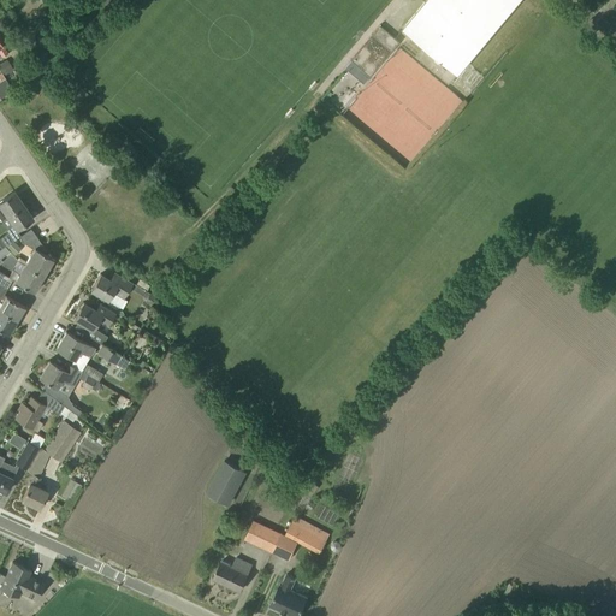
[(424,0),(426,1),(403,28),(424,45),(415,57),(449,84),(519,0),(424,0)]
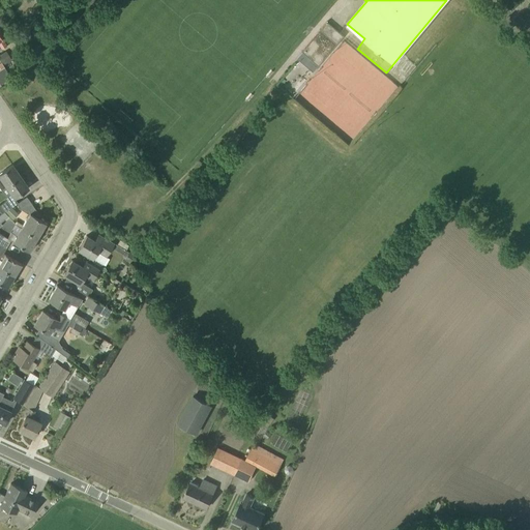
[(320,29),(337,43),(344,36),(326,22),(320,29)]
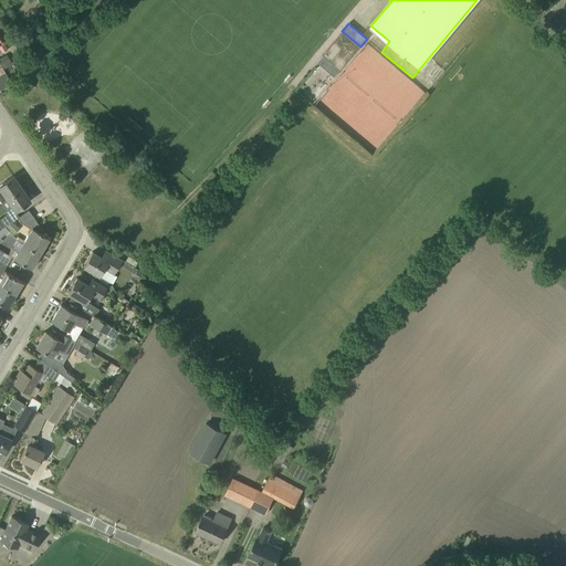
[(7,54),(0,58),(0,60),(3,65),(11,60),(7,54)]
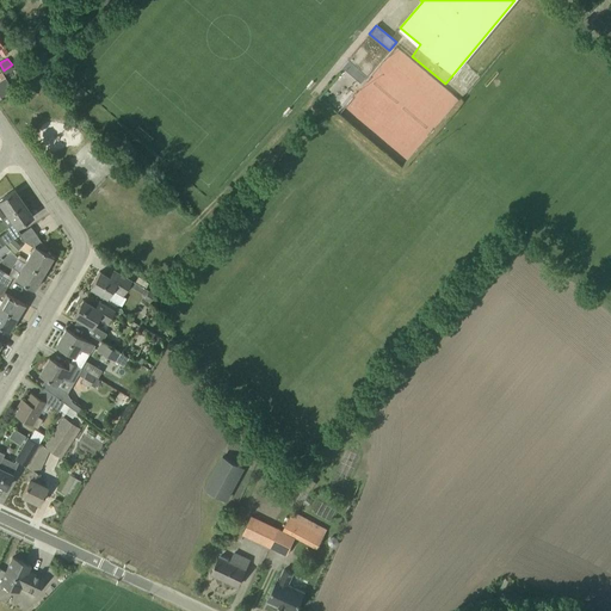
[(0,80),(0,96),(0,97),(12,90),(5,78),(0,80)]
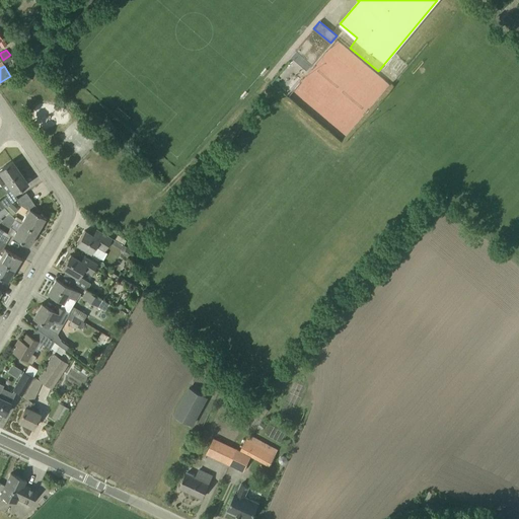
[(0,184),(0,186),(5,182),(20,172),(12,161),(0,169),(0,184)]
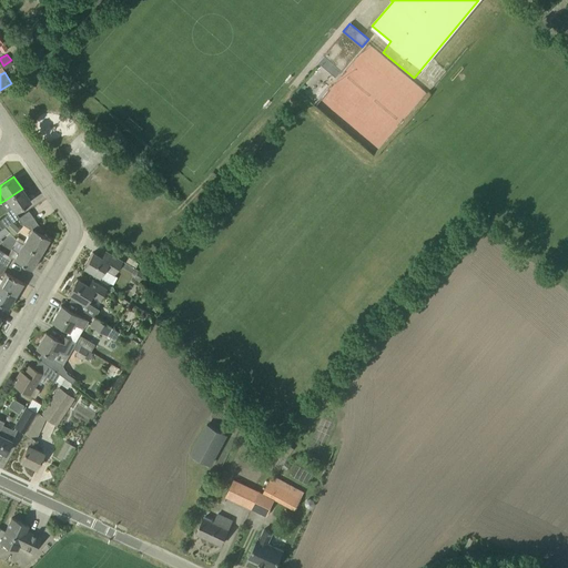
[(22,189),(6,200),(14,212),(30,201),(22,189)]
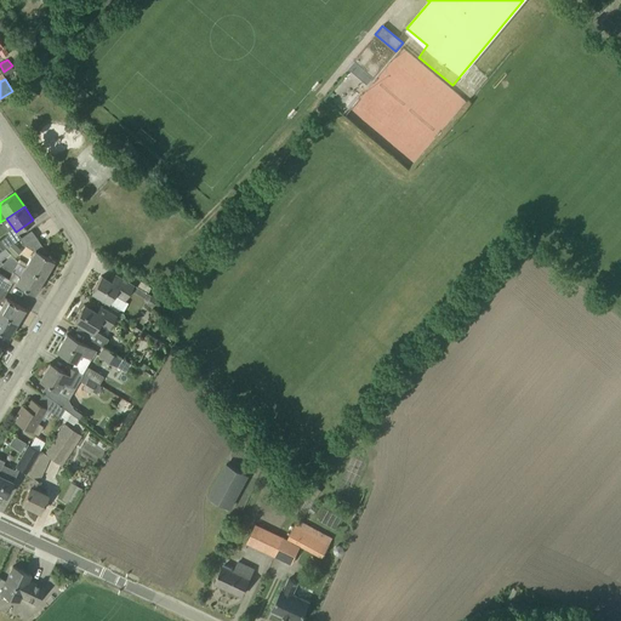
[(32,231),(20,239),(24,246),(24,245),(36,238),(32,231)]
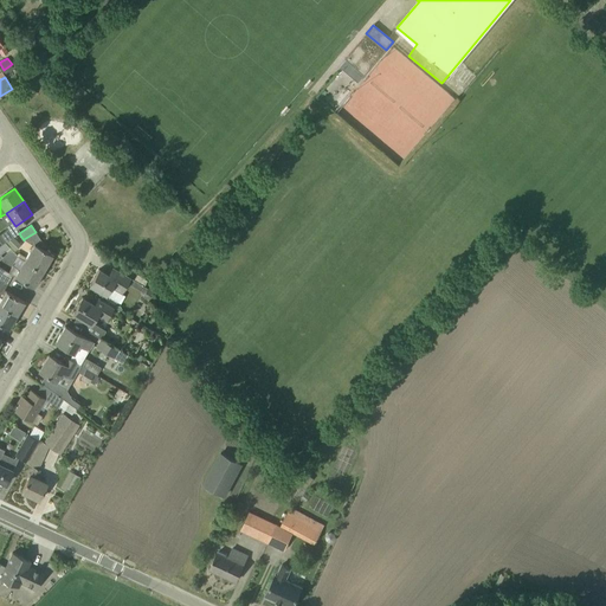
[(12,226),(0,234),(0,236),(5,243),(19,233),(14,227),(13,226),(12,226)]
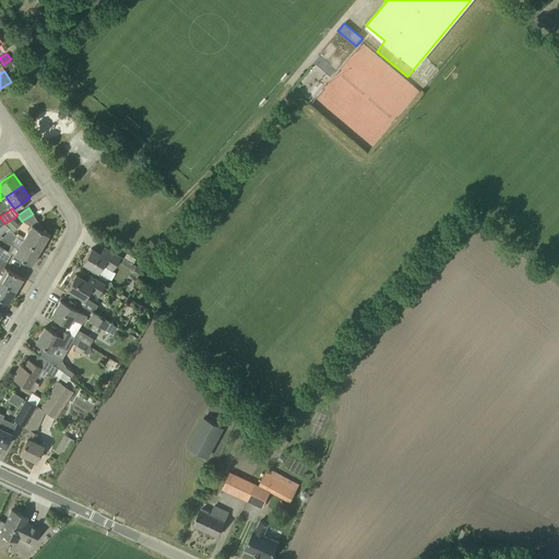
[(48,235),(40,230),(31,225),(22,240),(39,250),(48,235)]
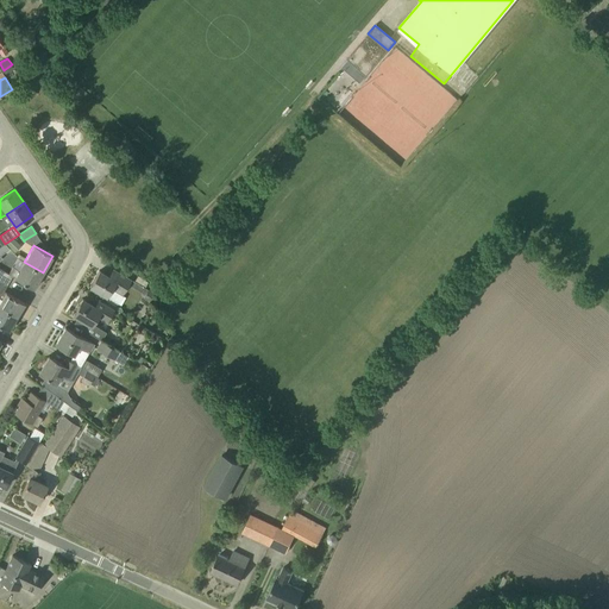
[(43,272),(24,262),(19,270),(13,267),(8,274),(0,268),(0,280),(7,284),(12,276),(33,288),(43,272)]
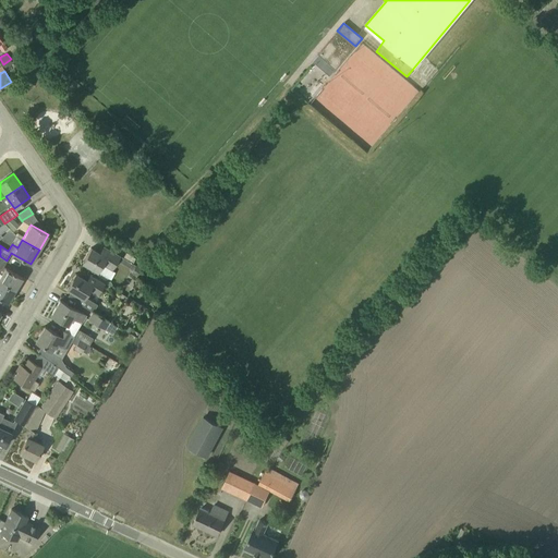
[(117,261),(120,262),(122,257),(120,256),(104,245),(99,253),(91,247),(82,263),(97,271),(107,276),(110,269),(117,261)]
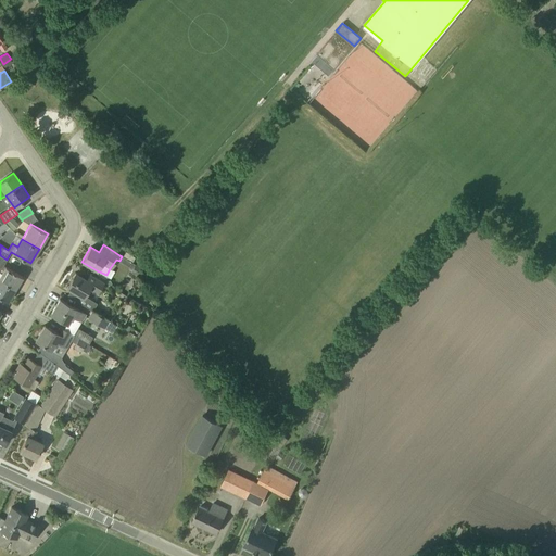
[(135,275),(137,273),(141,267),(134,263),(130,267),(130,268),(133,269),(130,272),(135,275)]
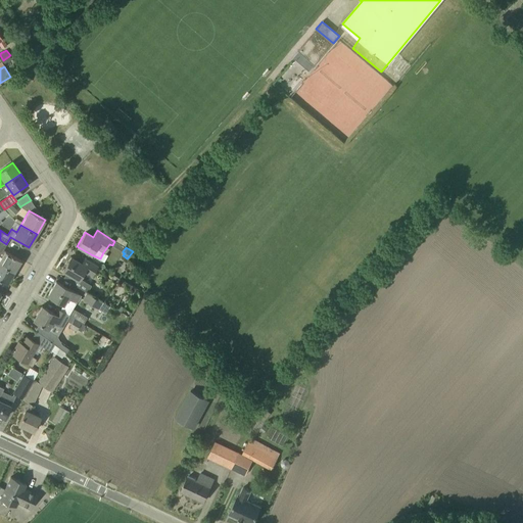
[(21,260),(5,250),(5,251),(3,249),(0,254),(0,255),(1,257),(0,258),(0,263),(14,272),(21,260)]
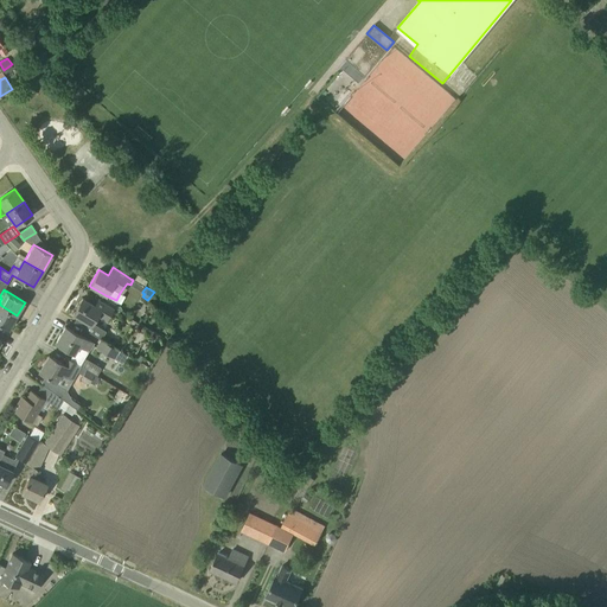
[(72,314),(76,317),(88,323),(84,328),(101,339),(106,331),(91,321),(96,314),(107,320),(114,307),(98,299),(95,305),(82,298),(72,314)]
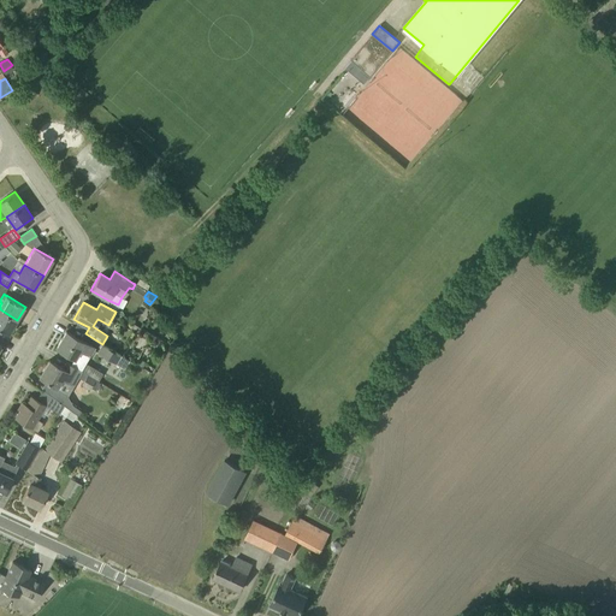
[(17,320),(0,309),(0,329),(9,335),(17,320)]
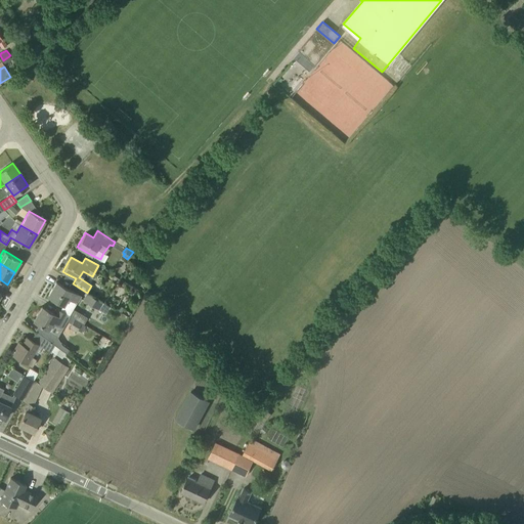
[(80,296),(56,281),(48,296),(63,305),(69,298),(77,303),(80,296)]
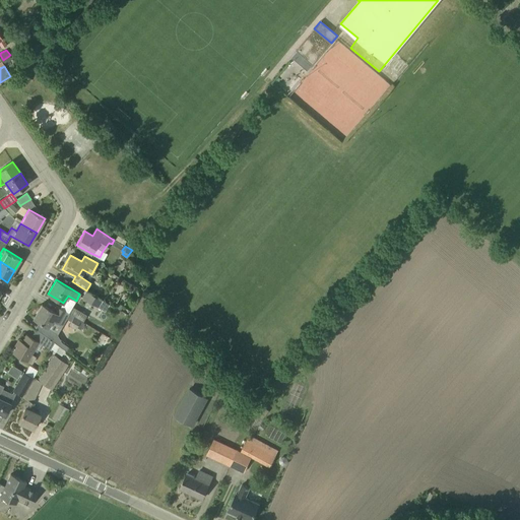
[(109,304),(102,300),(86,290),(83,298),(105,311),(109,304)]
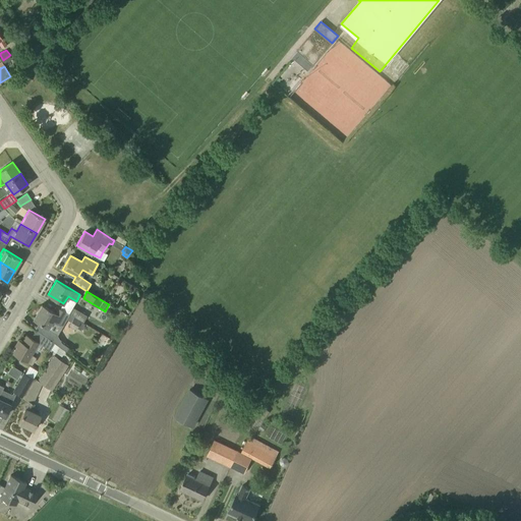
[(33,319),(47,327),(47,329),(55,334),(67,312),(56,306),(53,311),(42,304),(33,319)]
